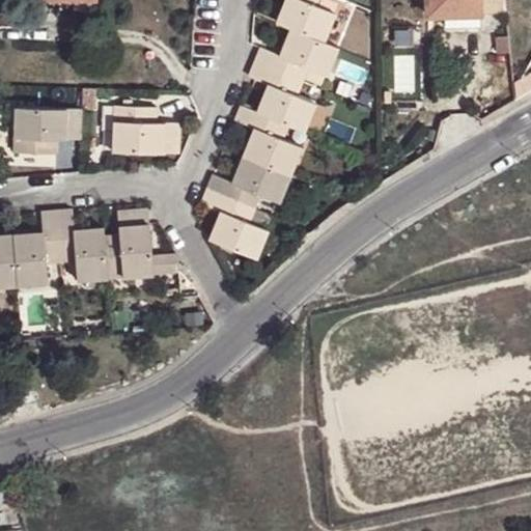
[(94,9),(94,0),(60,0),(59,0),(60,9),(94,9)]
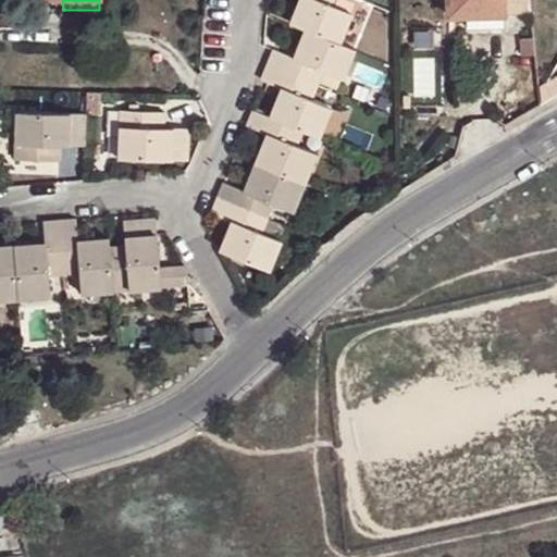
[(298,0),(289,23),(305,28),(339,41),(350,12),(331,5),(332,0),(298,0)]
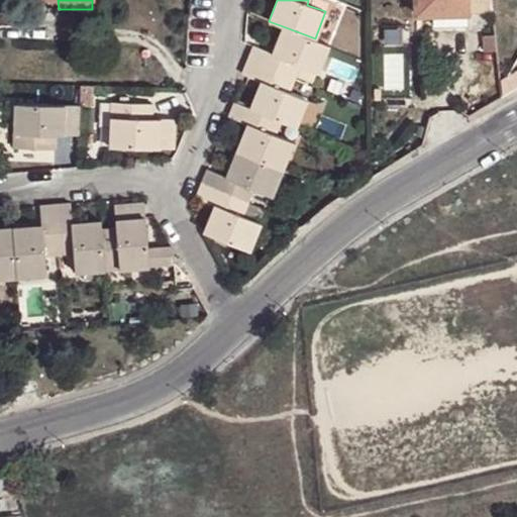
[(415,0),(416,14),(431,14),(466,14),(466,0),(415,0)]
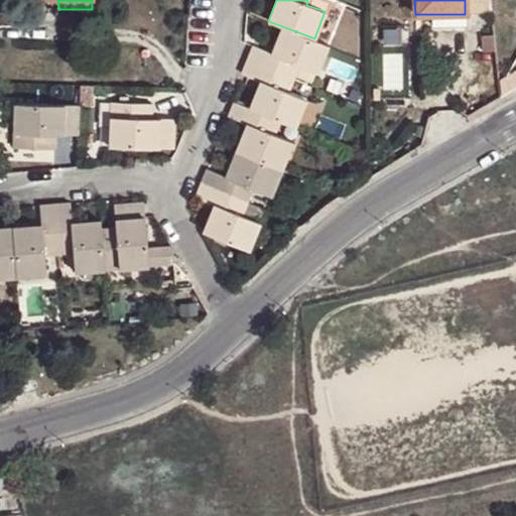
[(465,0),(465,14),(490,13),(488,0),(465,0)]
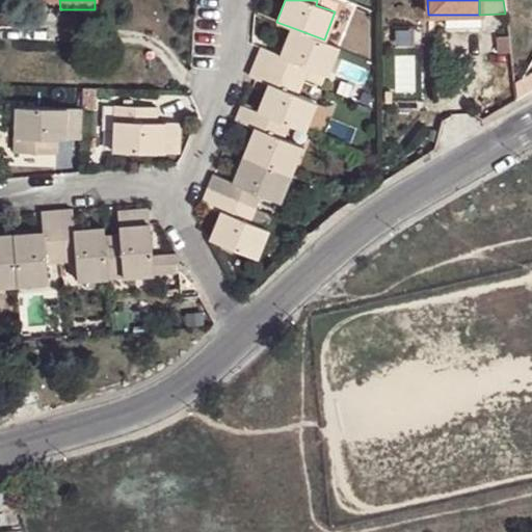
[(479,15),(444,15),(444,24),(479,24),(479,15)]
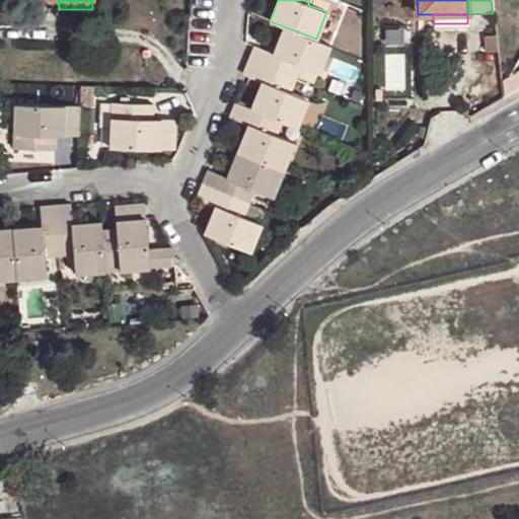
[(252,50),(246,63),(294,81),(300,67),(317,73),(327,44),(316,39),(284,26),(273,57),(257,51),(252,50)]
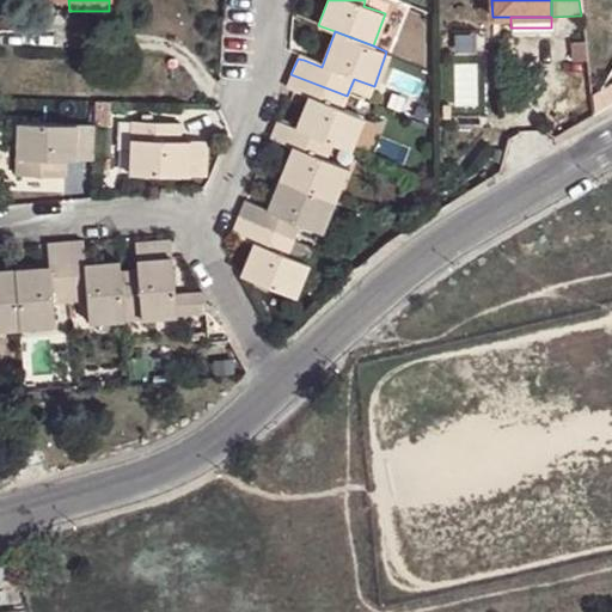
[(283,92),(291,95),(307,101),(297,130),(329,144),(349,151),(360,122),(340,114),(347,96),(291,74),(283,92)]
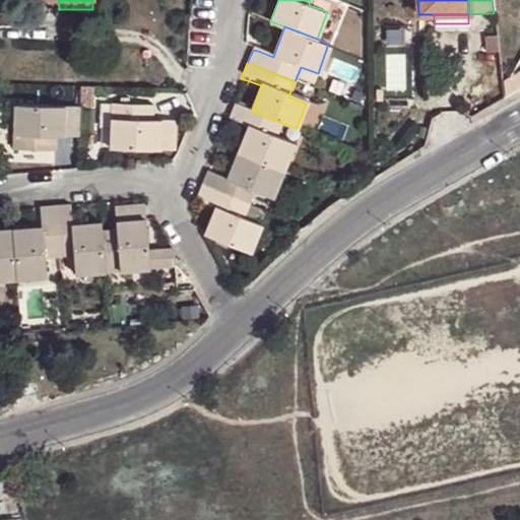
[(104,147),(167,151),(168,120),(147,119),(147,106),(106,103),(104,147)]
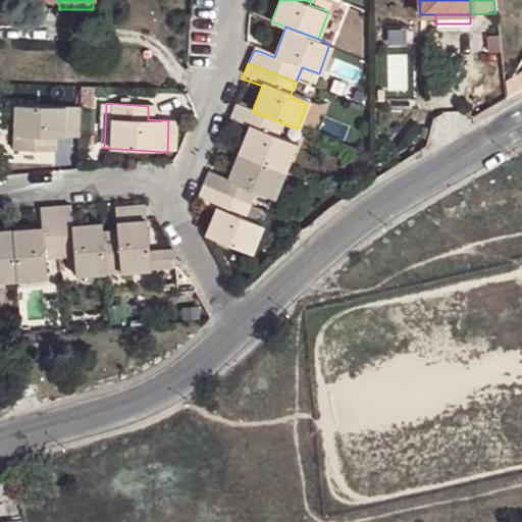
[(75,107),(11,104),(8,149),(50,152),(51,138),(73,139),(75,107)]
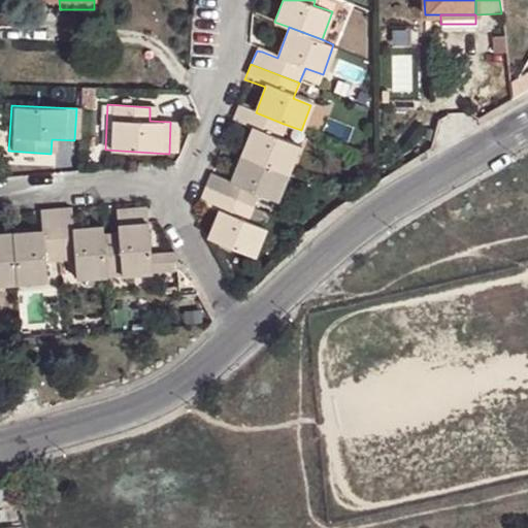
[(231,123),(235,125),(250,130),(240,156),(286,173),(297,145),(278,138),(284,124),(256,112),(237,106),(231,123)]
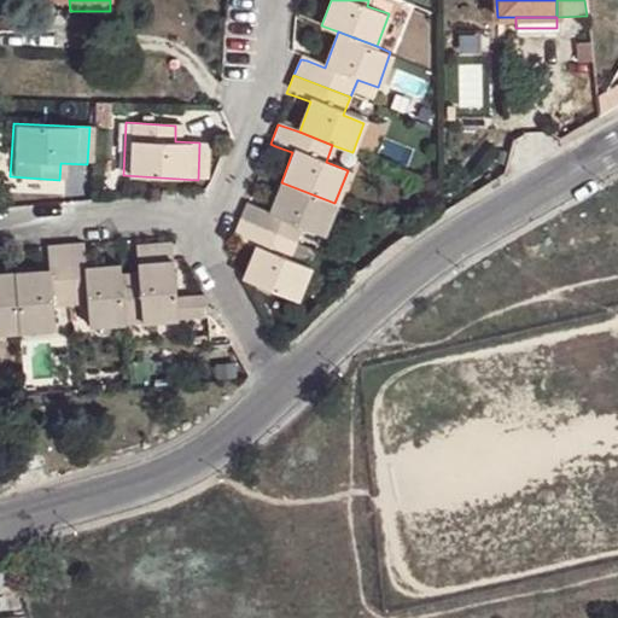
[(243,275),(246,280),(296,299),(307,269),(286,261),(301,228),(322,235),(334,203),(281,182),(268,216),(251,210),(246,208),(233,242),(254,251),(243,275)]
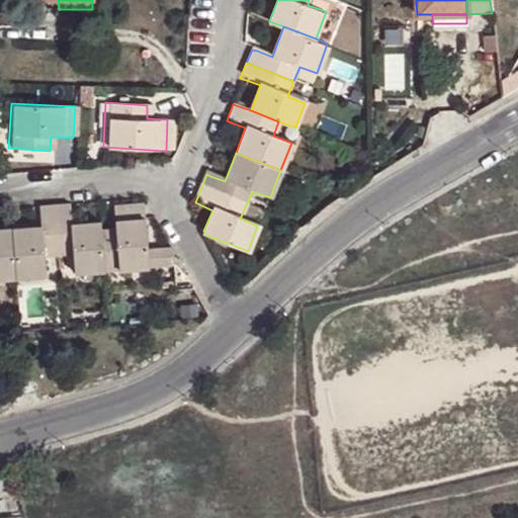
[(74,224),(73,202),(58,203),(61,254),(76,253),(77,272),(106,270),(103,231),(102,222),(74,224)]
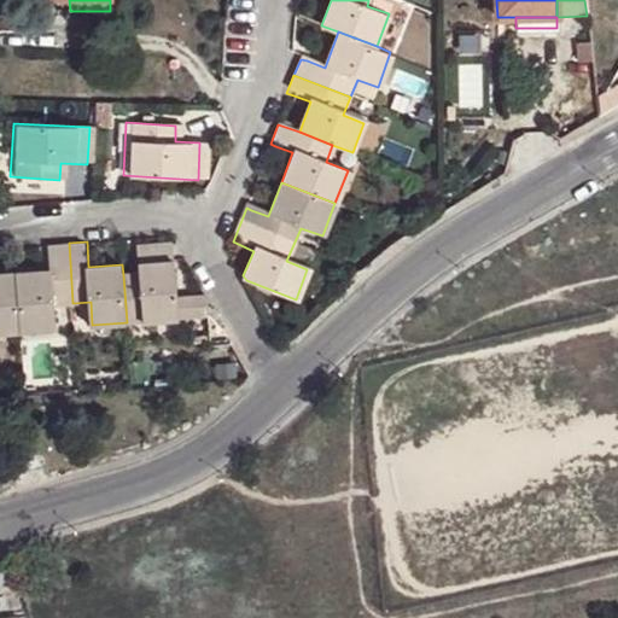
[(73,303),(69,243),(50,244),(51,251),(52,269),(15,273),(18,331),(56,328),(53,304),(73,303)]
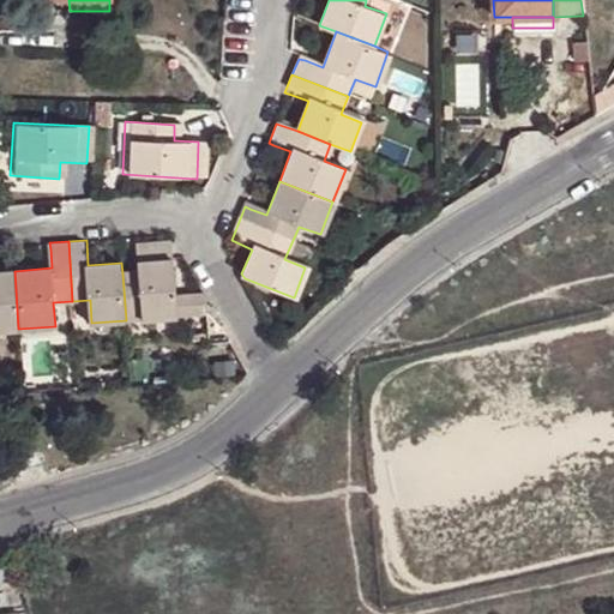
[(176,295),(174,257),(173,241),(164,241),(139,242),(142,272),(122,274),(126,320),(179,317),(176,295)]
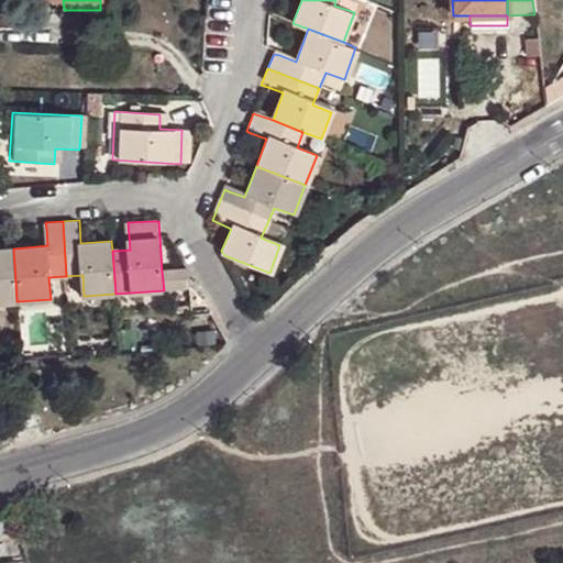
[(0,249),(0,302),(17,301),(13,249),(0,249)]
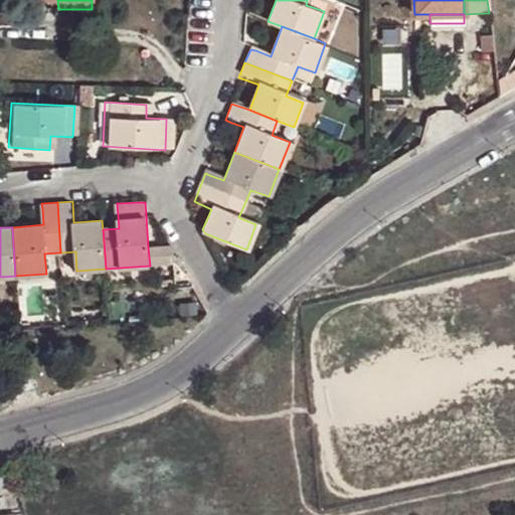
[(170,264),(171,244),(152,246),(155,265),(170,264)]
